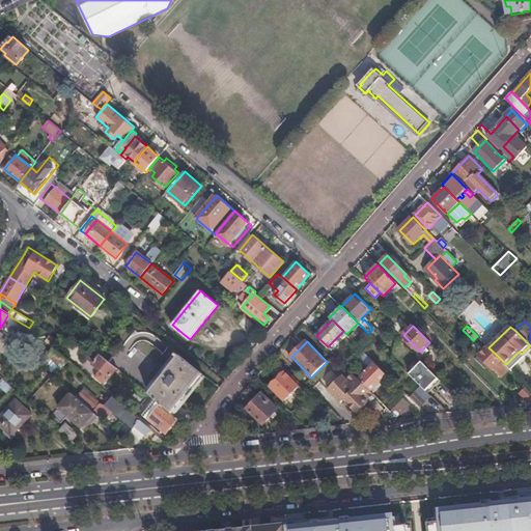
[(451,347),(458,355),(463,351),(455,343),(451,347)]
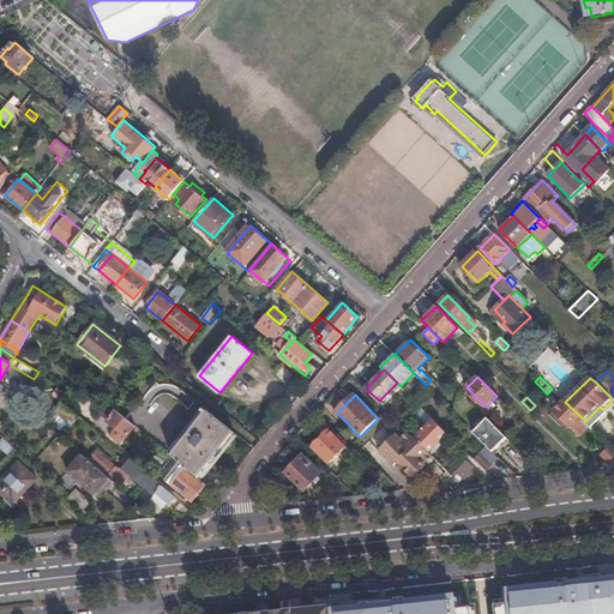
[(80,416),(61,399),(54,408),(59,414),(56,417),(52,422),(54,423),(53,425),(64,434),(74,422),(80,416)]
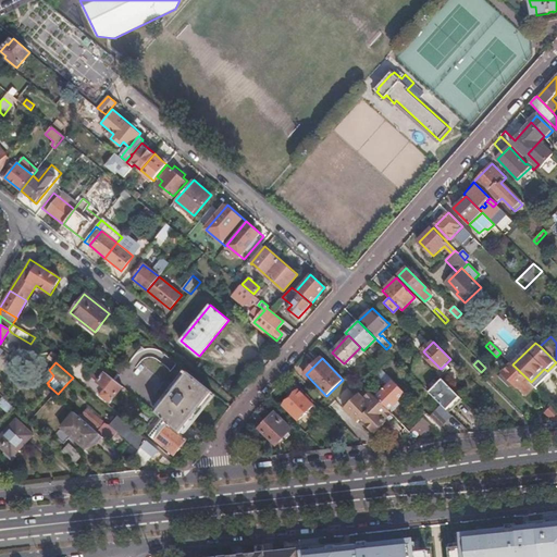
[(524,396),(535,386),(531,382),(512,364),(511,363),(499,375),(500,376),(500,378),(508,385),(511,383),(524,396)]
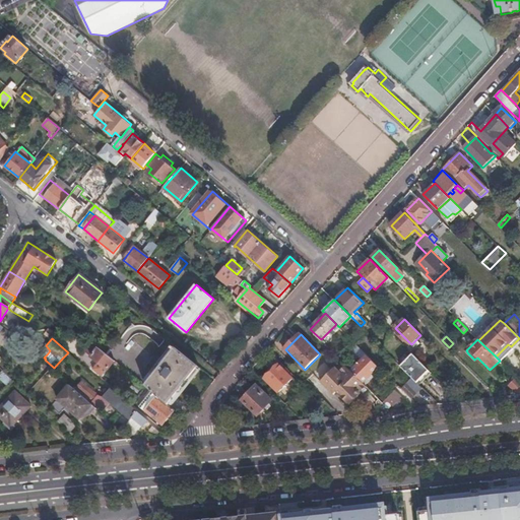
[(100,347),(91,341),(84,350),(99,362),(93,369),(103,376),(108,369),(115,361),(100,347)]
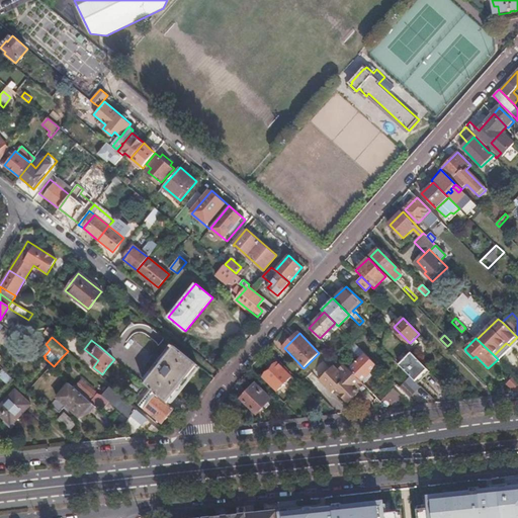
[(168,403),(198,365),(174,346),(145,383),(148,385),(150,387),(168,403)]
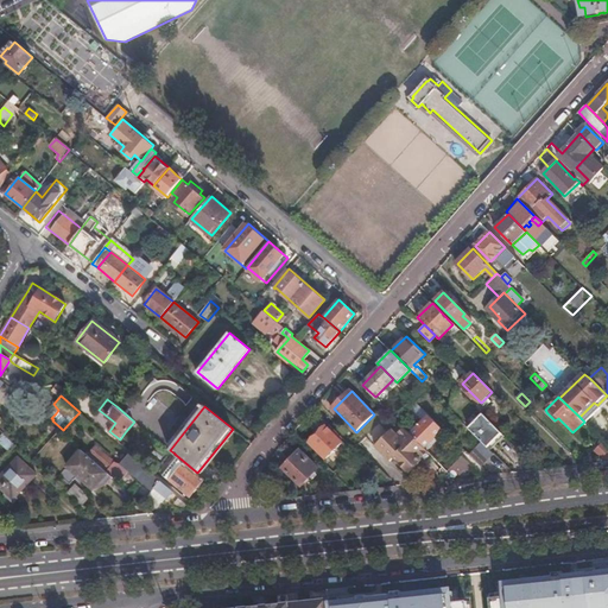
[(411,434),(424,447),(443,429),(430,415),(411,434)]
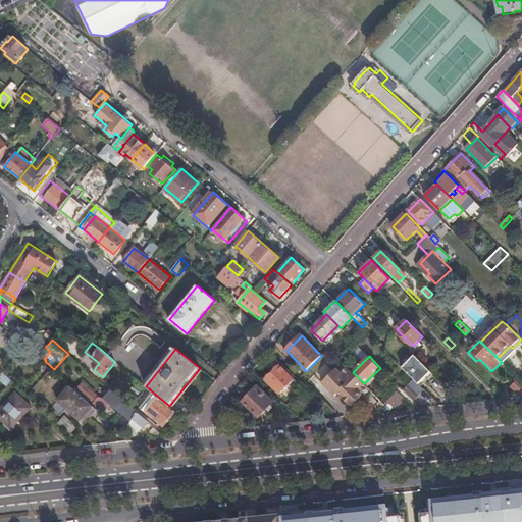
[(420,384),(432,372),(428,369),(421,362),(416,356),(403,368),(414,379),(420,384)]
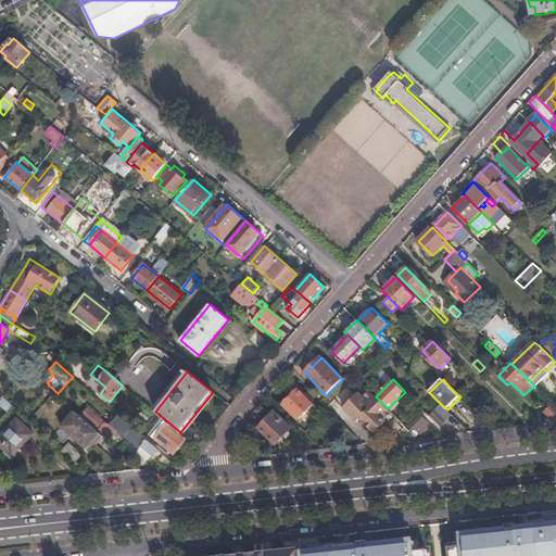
[(123,386),(115,394),(118,396),(121,399),(128,390),(123,386)]
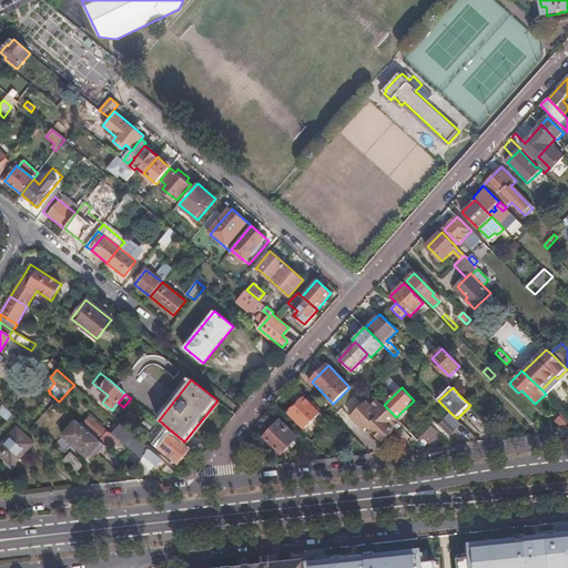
[(298,405),(290,413),(305,428),(321,413),(305,397),(304,398),(302,397),(296,403),(298,405)]
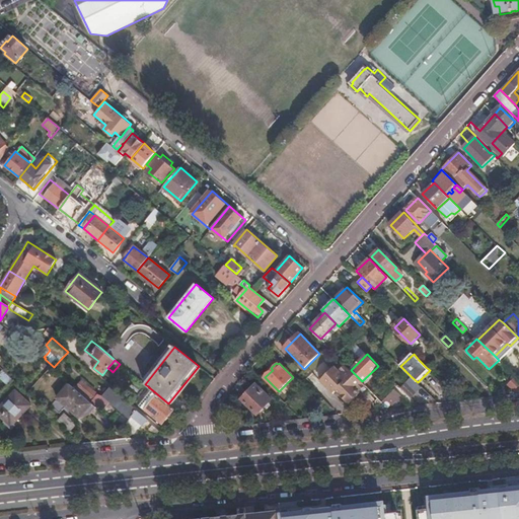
[(320,377),(329,369),(324,363),(315,371),(320,377)]
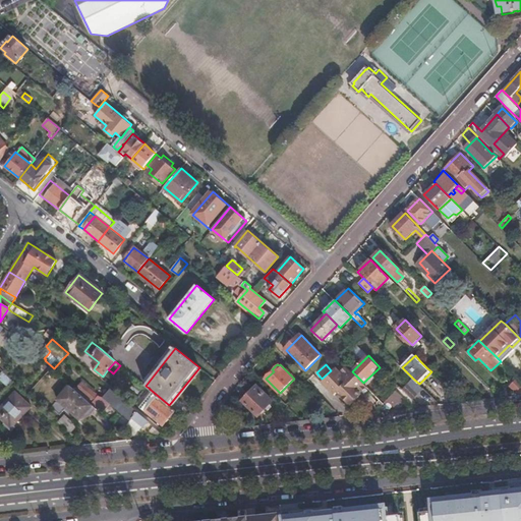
[(360,393),(366,386),(363,383),(352,371),(347,366),(341,372),(337,368),(323,383),(336,396),(339,392),(352,404),(362,394),(360,393)]
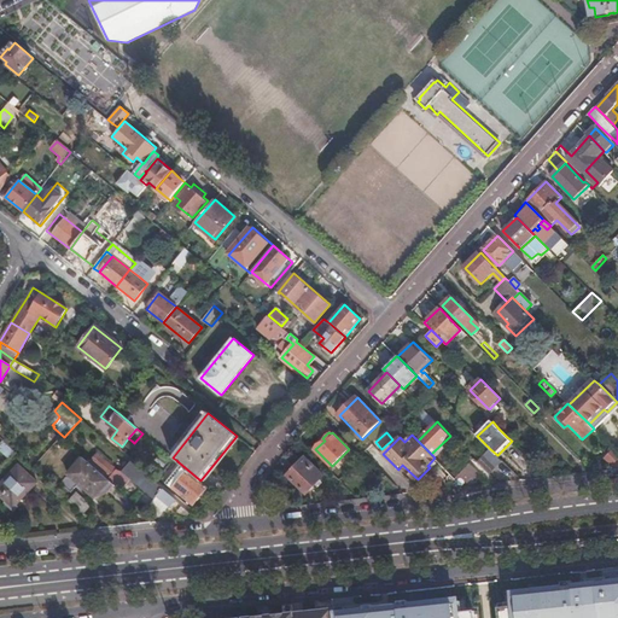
[(477,461),(490,474),(503,461),(497,455),(490,449),(477,461)]
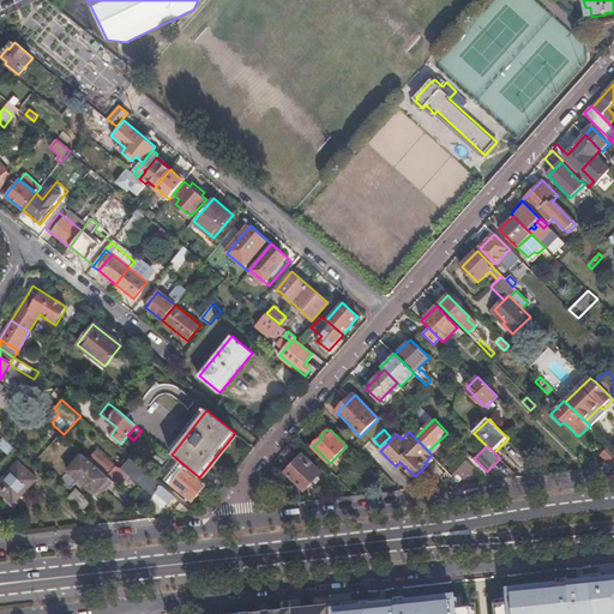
[(603,455),(613,465),(613,450),(611,447),(603,455)]
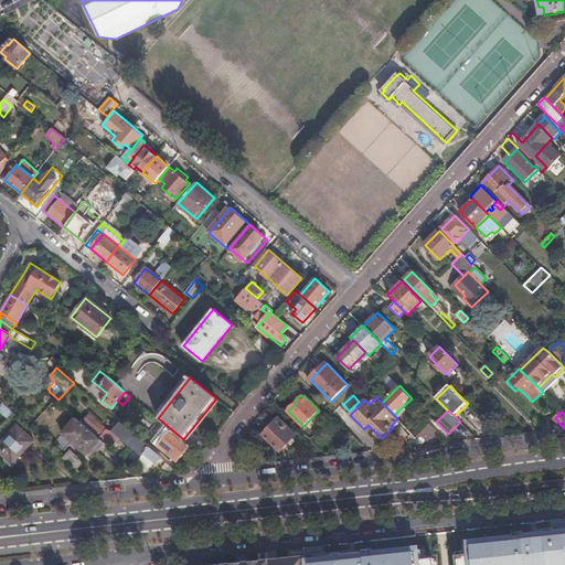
[(156,464),(161,457),(120,422),(113,430),(107,429),(89,413),(84,420),(102,435),(99,438),(103,440),(112,448),(120,437),(141,456),(139,458),(151,467),(155,461),(156,464)]
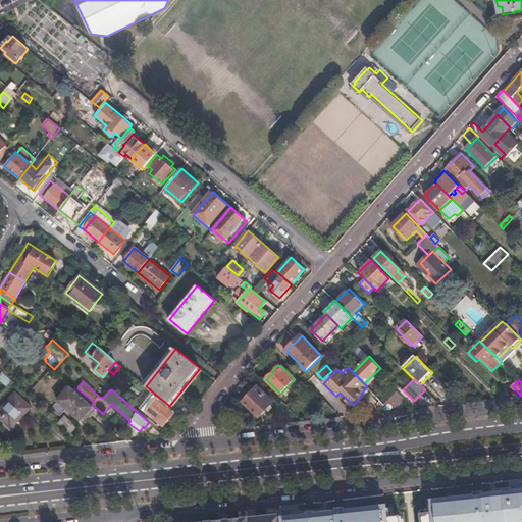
[(87,415),(95,407),(92,405),(69,385),(57,400),(81,420),(86,414),(87,415)]
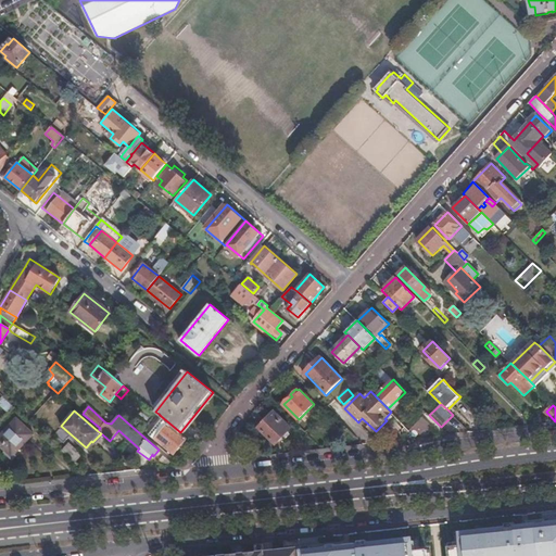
[(273,415),(260,428),(277,444),(289,432),(288,431),(291,428),(276,413),(274,416),(273,415)]
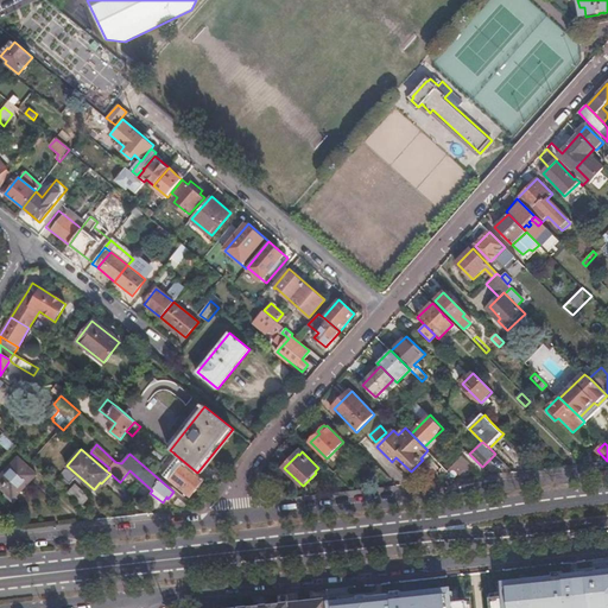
[(88,455),(107,472),(109,468),(90,453),(88,455)]
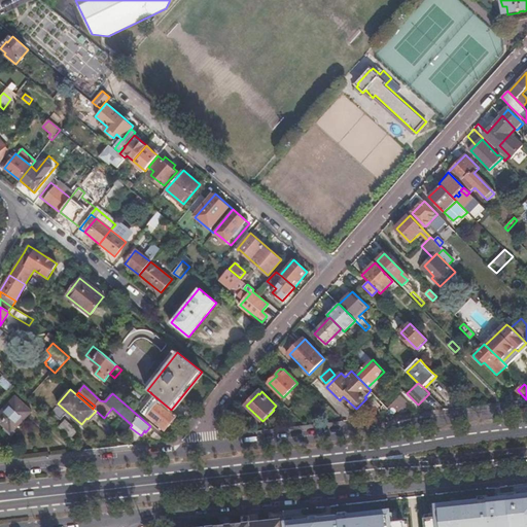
[(166,429),(178,415),(171,410),(152,394),(147,401),(154,409),(148,416),(166,429)]
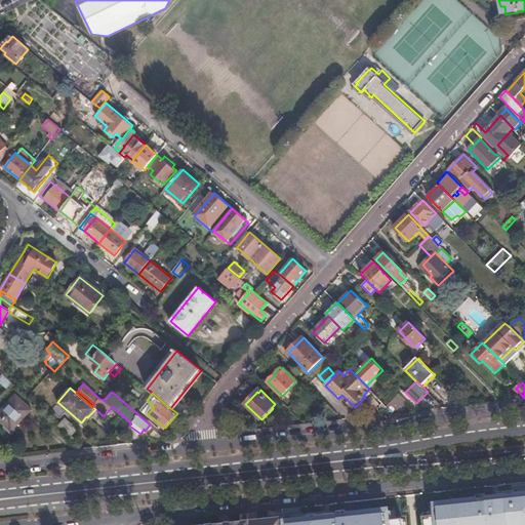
[(387,406),(389,409),(393,405),(396,409),(401,404),(405,408),(409,404),(399,394),(387,406)]
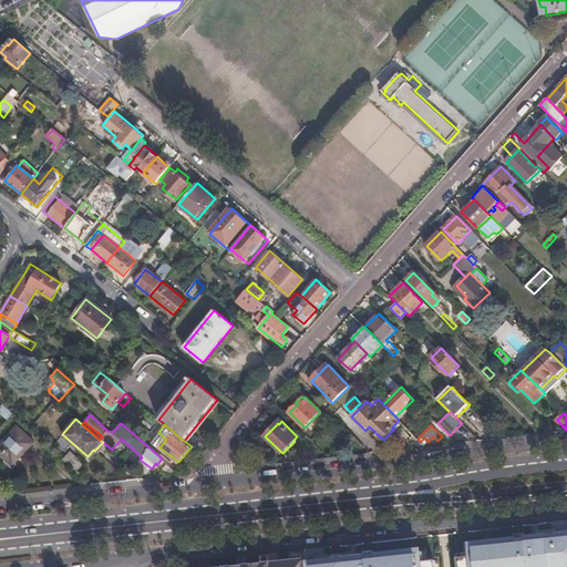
[(17,426),(0,443),(0,453),(11,465),(33,442),(17,426)]
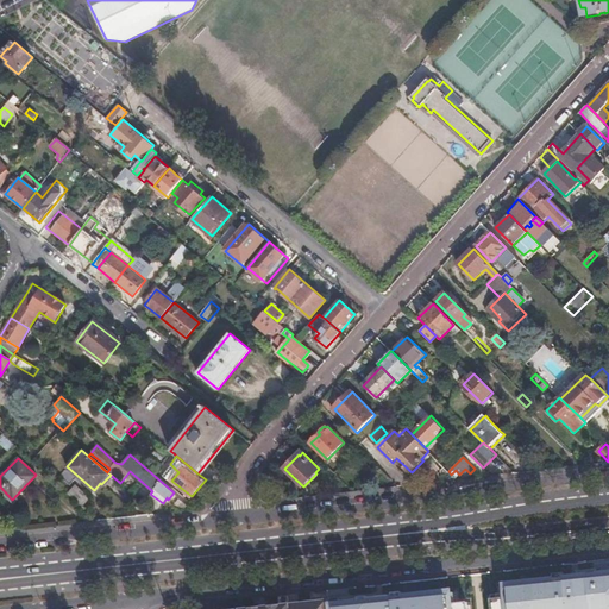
[(68,494),(81,506),(88,497),(75,485),(68,494)]
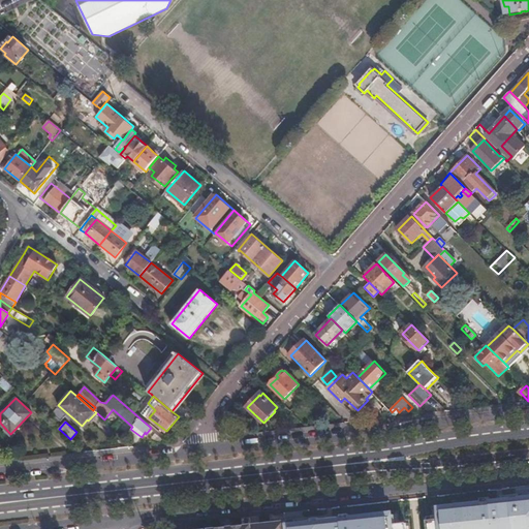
[(125,435),(136,443),(142,437),(130,429),(125,435)]
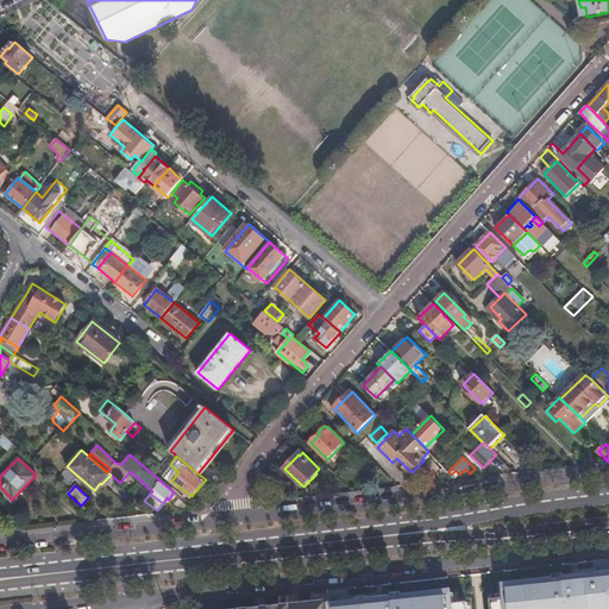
[(608,608),(608,571),(597,573),(597,575),(589,576),(588,573),(565,577),(565,578),(554,579),(554,578),(507,583),(508,598),(493,600),(493,608),(608,608)]
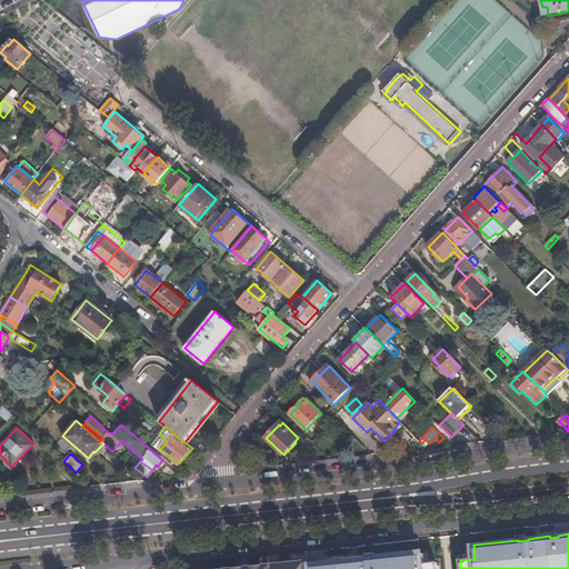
[(307,568),(437,568),(437,563),(421,565),(419,551),(376,556),(376,558),(367,559),(367,557),(343,560),(343,561),(335,562),(333,561),(307,563),(307,568)]
